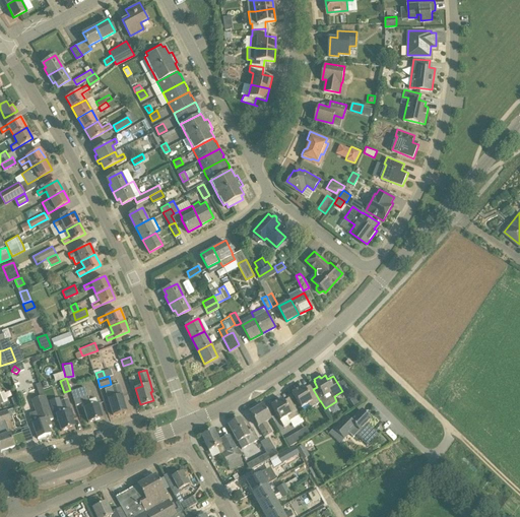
[(45,393),(40,381),(35,382),(40,395),(31,398),(36,410),(28,412),(33,422),(38,438),(51,433),(48,426),(51,425),(49,418),(53,417),(45,393)]
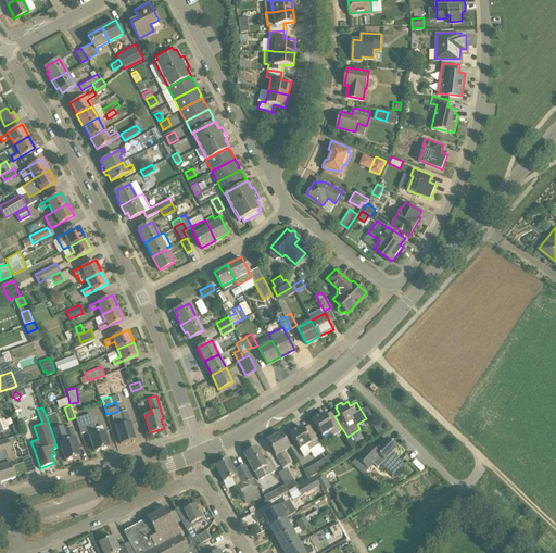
[(131,422),(127,409),(118,412),(118,413),(112,415),(115,427),(116,427),(121,442),(135,438),(130,423),(131,422)]
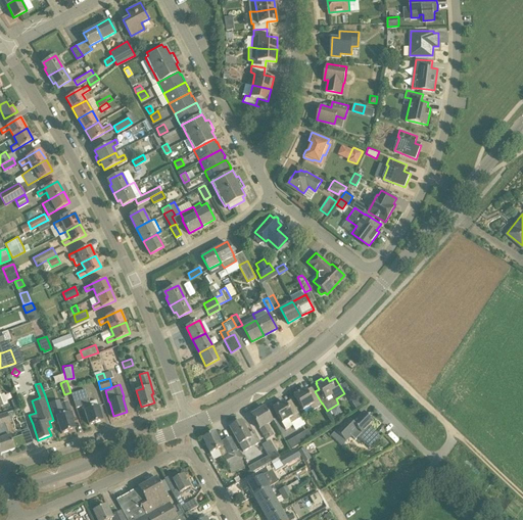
[(315,391),(313,388),(306,391),(304,387),(293,393),(302,409),(310,405),(313,409),(322,404),(315,391)]
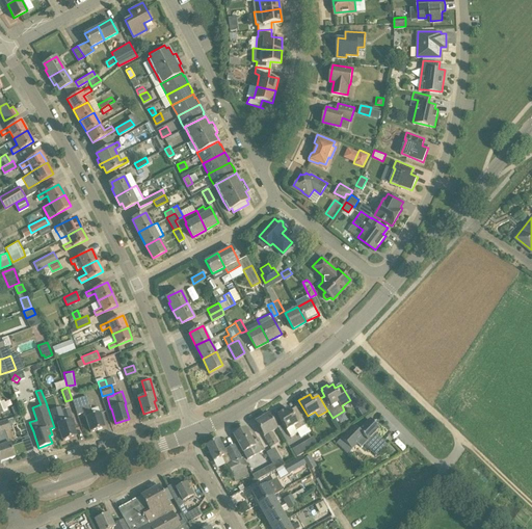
[(86,395),(72,399),(77,414),(84,412),(90,430),(105,426),(100,412),(92,414),(86,395)]
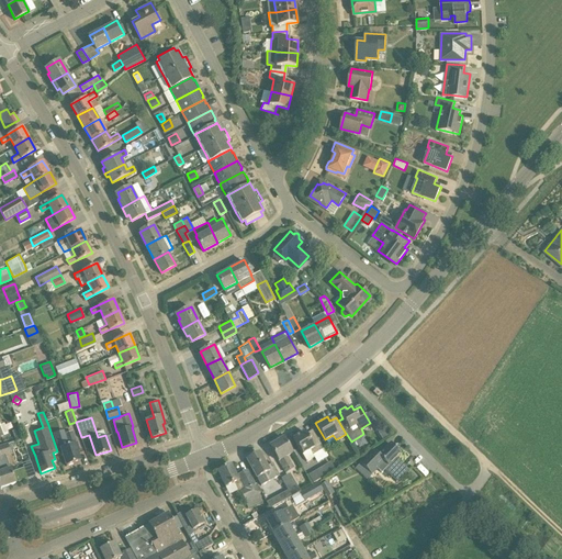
[(391,434),(384,423),(375,428),(382,438),(391,434)]
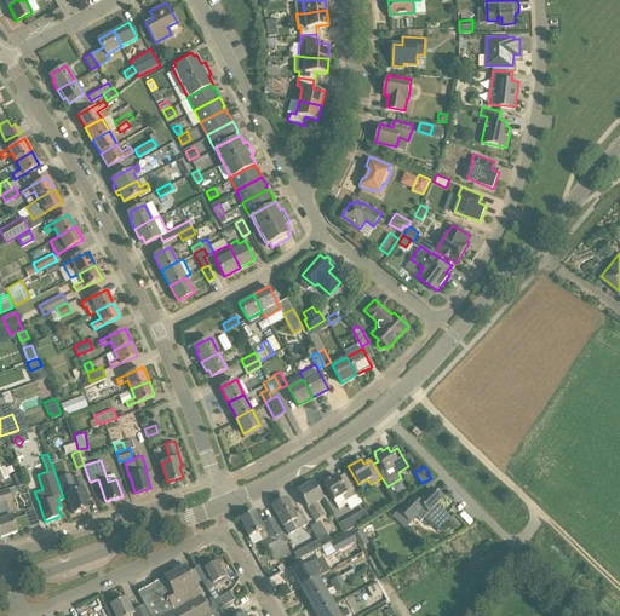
[(13,473),(17,482),(24,479),(21,470),(13,473)]
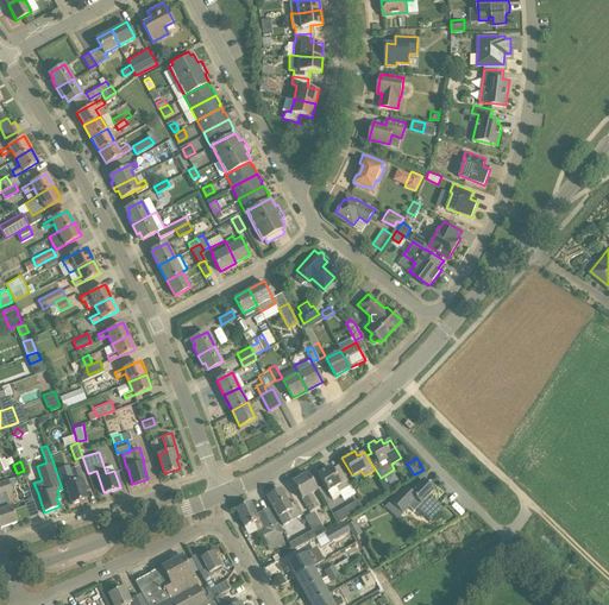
[(81,478),(82,478),(77,465),(69,467),(74,480),(66,483),(71,503),(87,498),(81,478)]
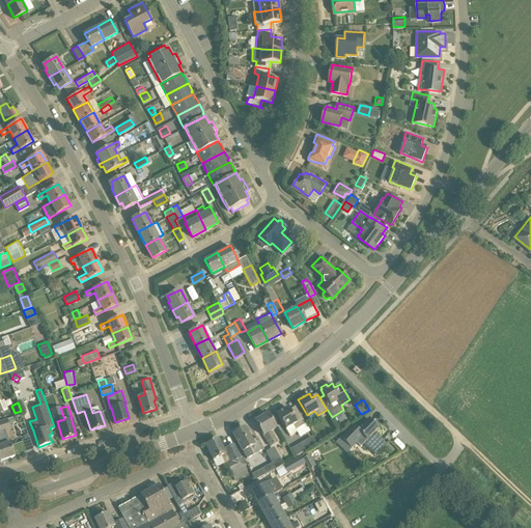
[(296,406),(289,410),(287,406),(277,413),(286,427),(294,423),(296,428),(306,422),(296,406)]
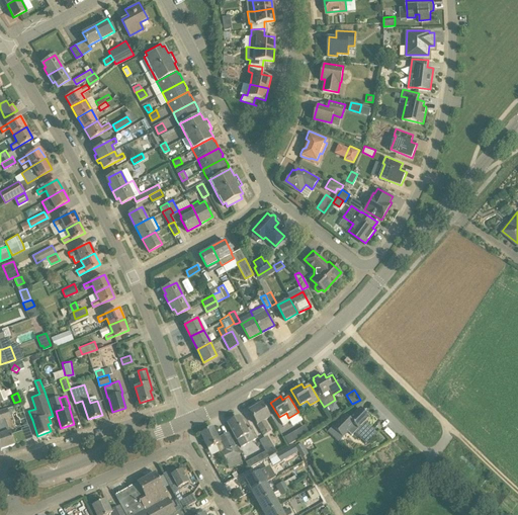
[(261,402),(249,410),(256,423),(257,423),(263,434),(270,430),(264,419),(269,416),(261,402)]
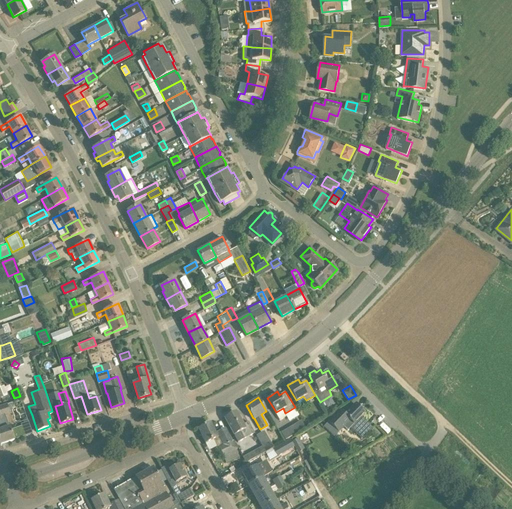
[(365,411),(355,402),(345,413),(340,408),(328,420),(338,430),(344,425),(350,419),(353,422),(350,426),(355,431),(365,421),(360,416),(365,411)]
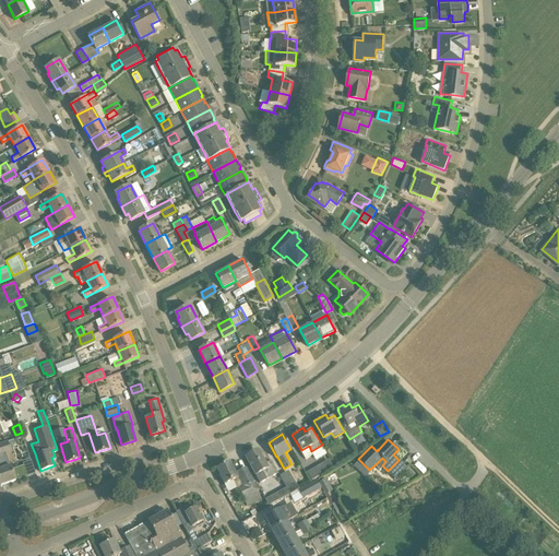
[(6,452),(2,453),(0,448),(0,484),(0,485),(15,480),(6,452)]
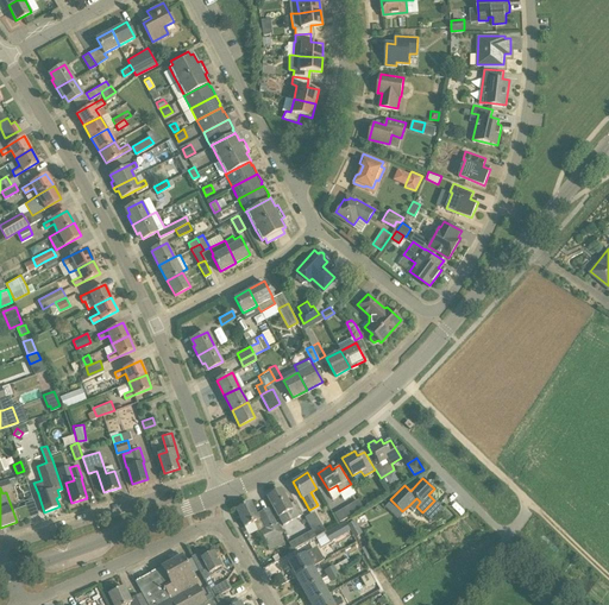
[(295,499),(289,503),(281,487),(268,496),(278,515),(284,511),(289,521),(302,512),(295,499)]
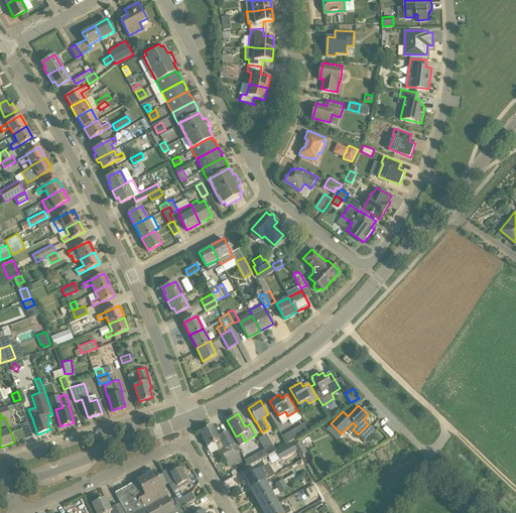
[(227,430),(219,433),(220,435),(218,436),(212,424),(200,430),(207,445),(215,442),(219,451),(221,451),(225,459),(238,452),(237,452),(239,451),(235,442),(234,443),(227,430)]
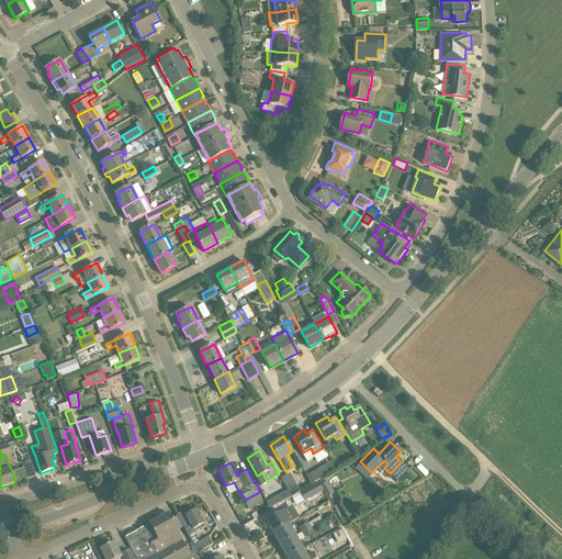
[(313,481),(324,474),(319,467),(308,473),(313,481)]
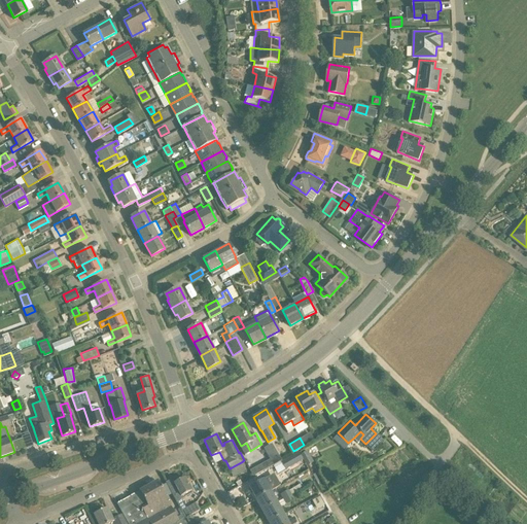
[(267,452),(272,460),(273,463),(281,459),(273,445),(266,450),(267,452)]
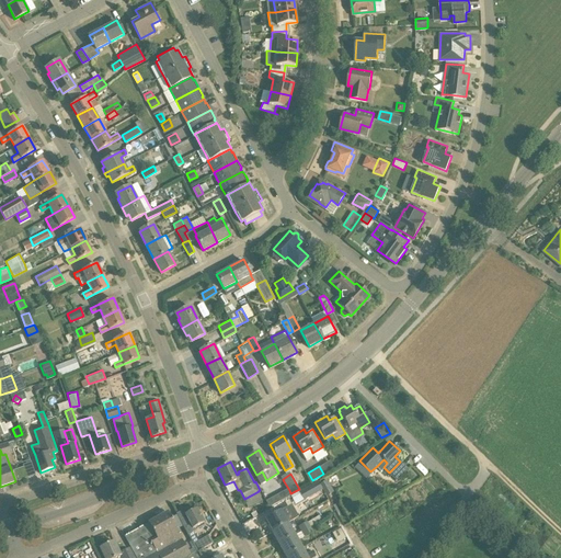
[(334,480),(332,476),(320,481),(327,493),(333,490),(329,482),(334,480)]
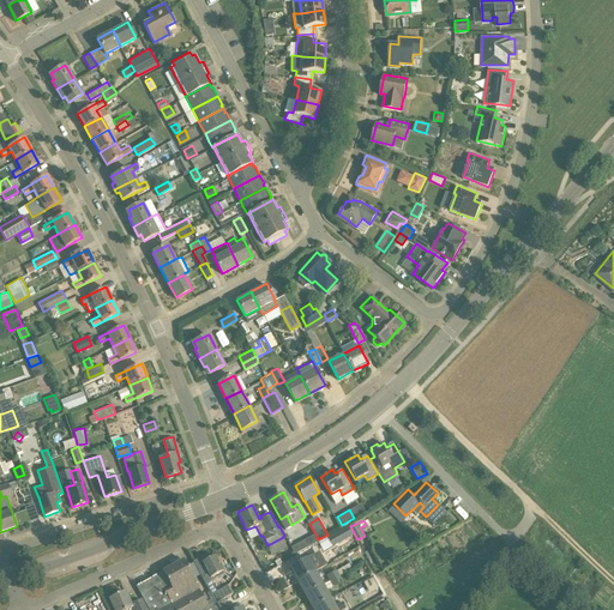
[(348,525),(329,536),(333,544),(353,533),(348,525)]
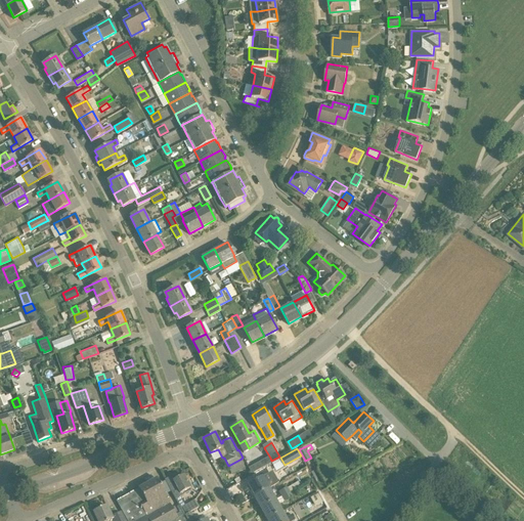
[(258,461),(252,465),(255,470),(262,467),(258,461)]
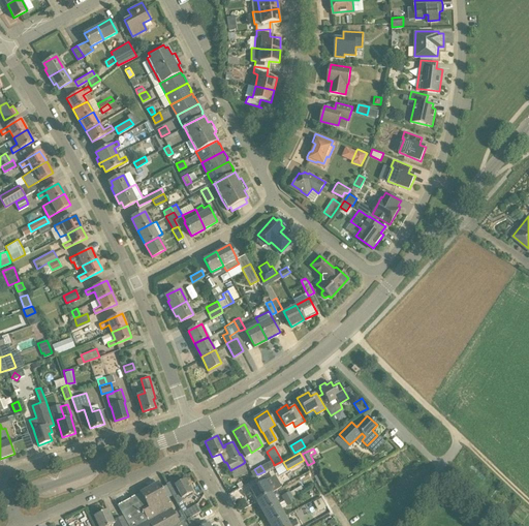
[(271,492),(281,486),(275,474),(272,476),(250,488),(256,500),(271,492)]
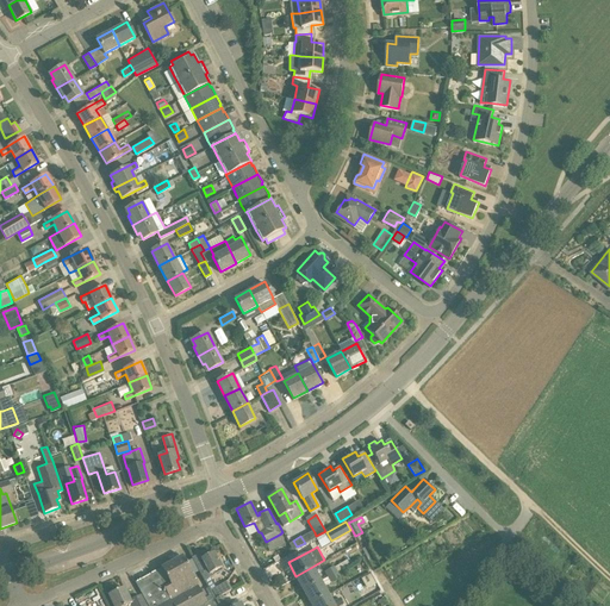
[(221,594),(231,588),(226,580),(216,586),(210,576),(215,574),(213,572),(222,567),(213,551),(206,555),(204,549),(192,556),(204,579),(215,597),(216,597),(221,594)]
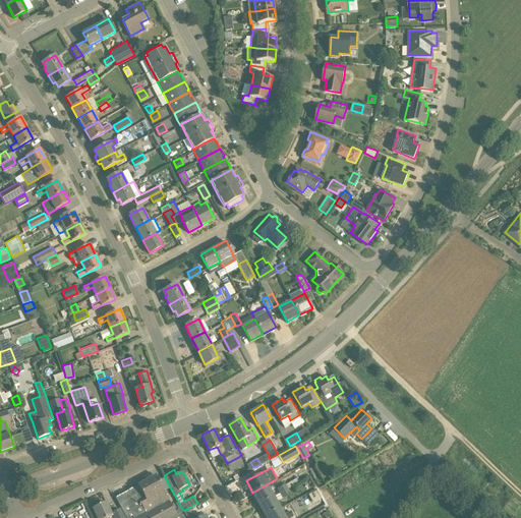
[(143,501),(153,517),(185,517),(182,511),(177,513),(156,474),(137,484),(146,500),(143,501)]
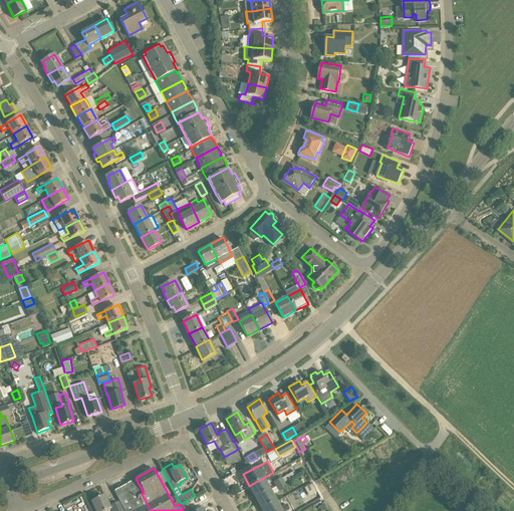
[(276,485),(284,481),(281,477),(273,481),(276,485)]
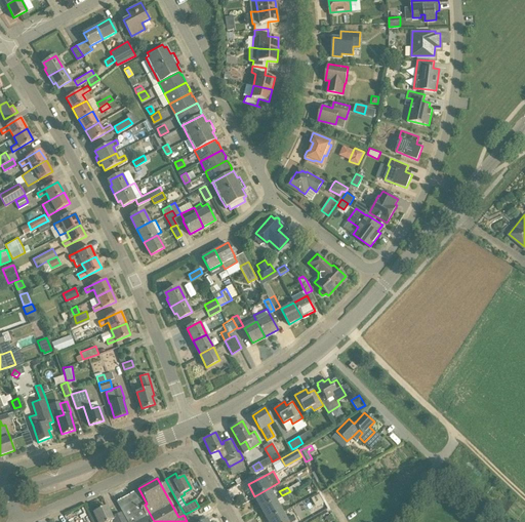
[(275,500),(269,488),(254,496),(261,508),(275,500)]
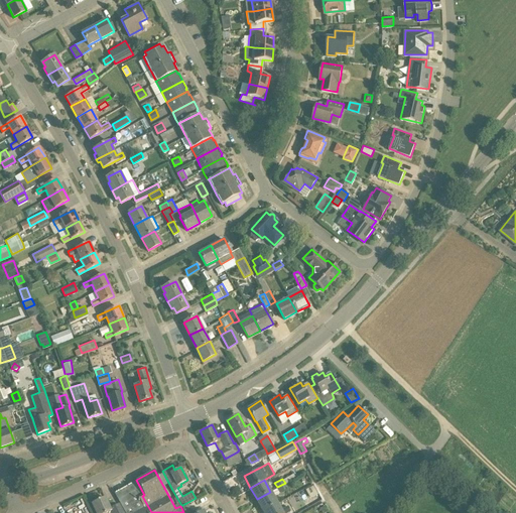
[(151,512),(142,496),(140,497),(131,482),(114,492),(126,512),(132,512),(144,507),(147,512),(151,512)]
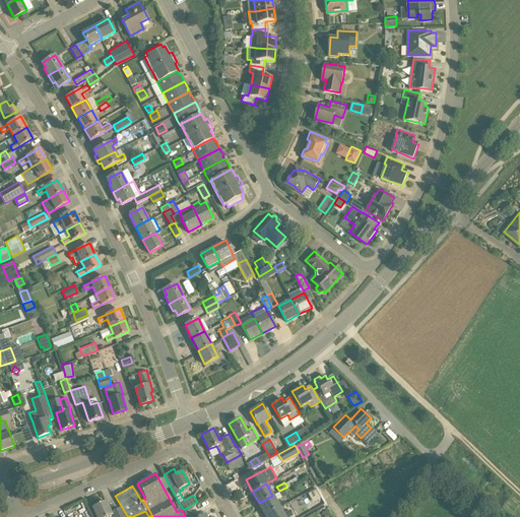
[(281,496),(290,492),(287,487),(279,491),(281,496)]
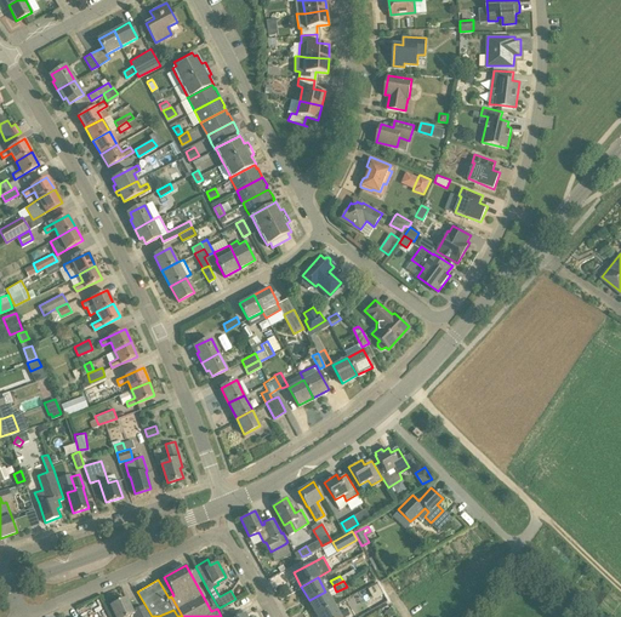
[(377,583),(370,587),(376,596),(382,593),(377,583)]
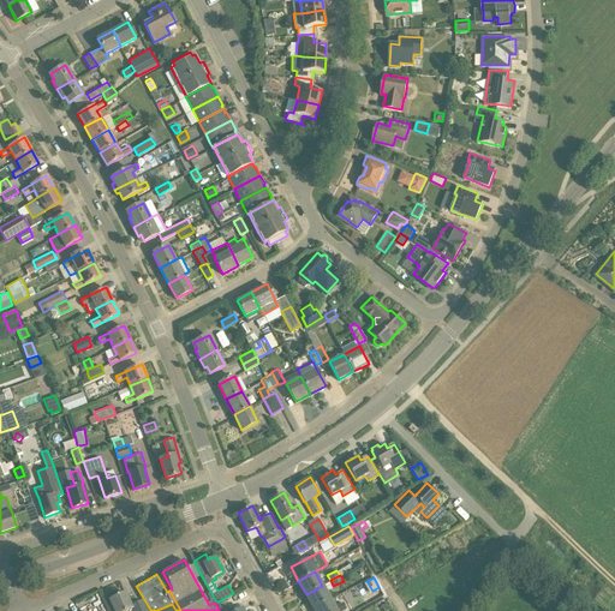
[(322,586),(306,594),(314,609),(330,599),(322,586)]
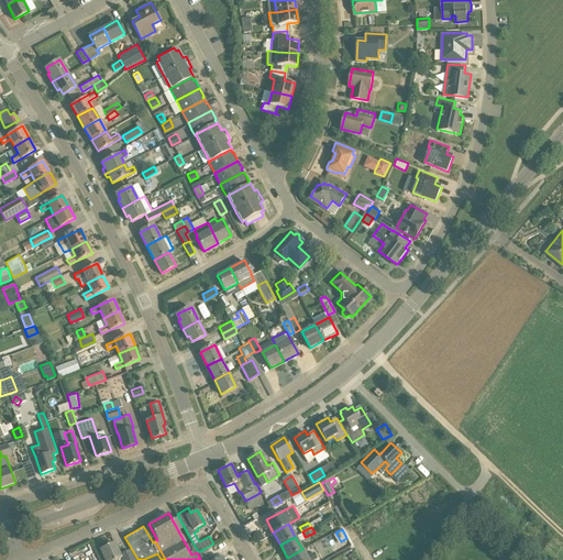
[(114,541),(100,548),(106,559),(136,559),(131,548),(120,552),(114,541)]
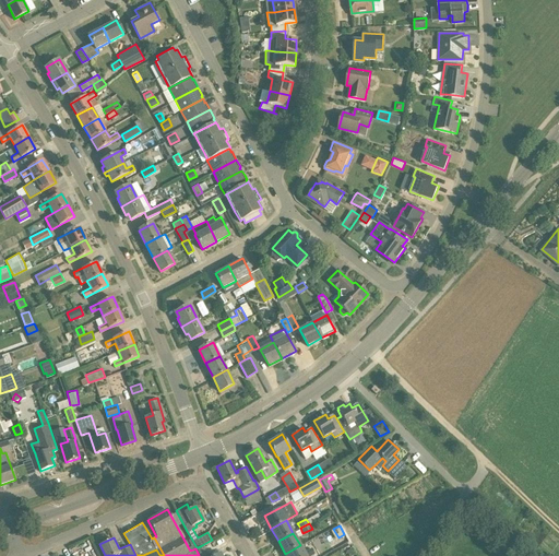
[(202,545),(198,547),(201,555),(202,555),(207,554),(202,545)]
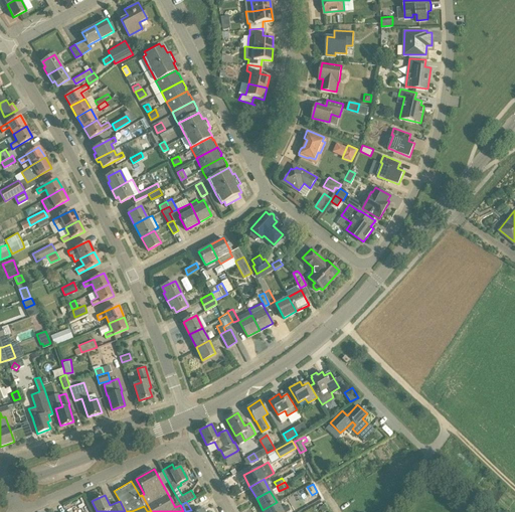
[(277,502),(263,510),(264,511),(285,511),(290,509),(288,504),(280,508),(277,502)]
